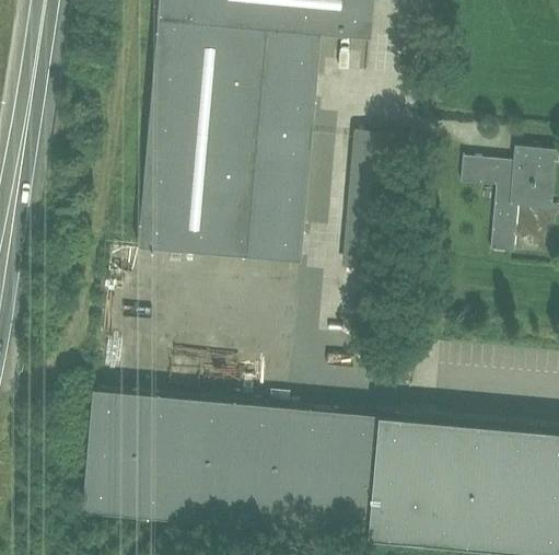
[(159,0),(158,23),(139,250),(246,259),(300,263),(321,36),(370,41),(372,0),(159,0)]
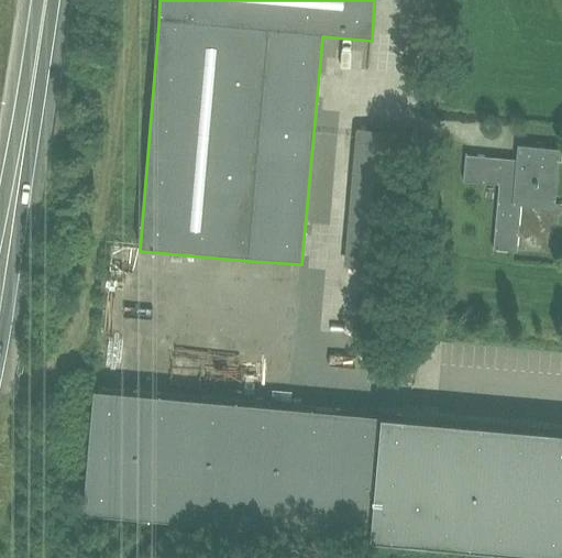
[(499,170),(492,254),(516,256),(520,208),(552,210),(558,154),(539,153),(539,157),(517,155),(516,172),(499,170)]
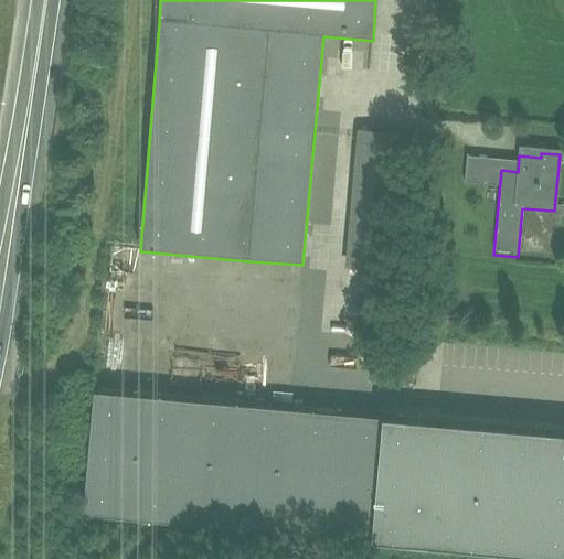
[(464,186),(483,187),(486,161),(466,159),(464,186)]
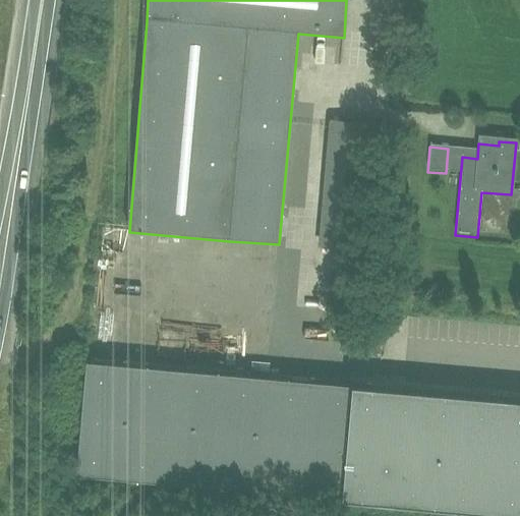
[(84,363),(74,477),(341,501),(351,387),(336,385),(316,384),(267,380),(84,363)]
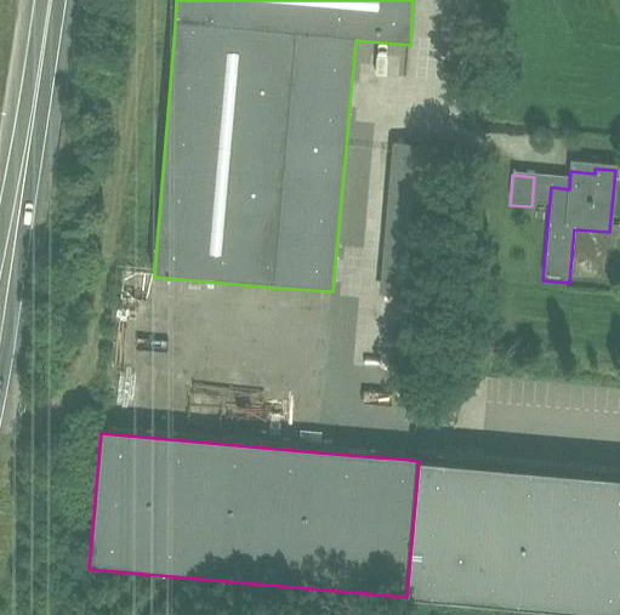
[(407,597),(604,614),(619,614),(619,478),(419,461),(407,597)]
